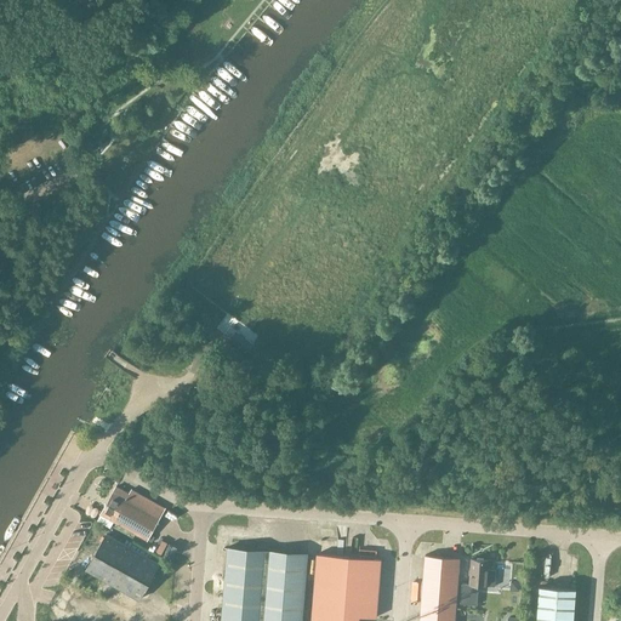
[(96,142),(84,155),(90,160),(102,147),(96,142)]
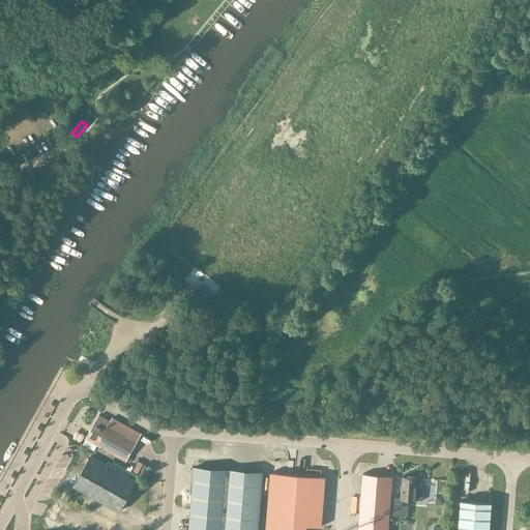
[(211,302),(216,295),(196,280),(190,287),(211,302)]
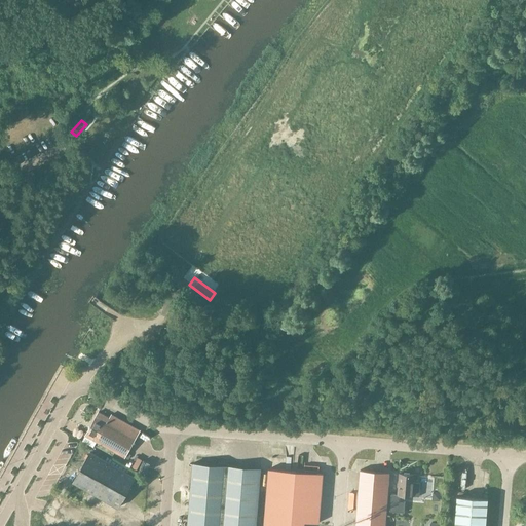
[(138,435),(109,418),(99,412),(82,441),(94,447),(97,442),(99,443),(96,447),(112,456),(114,452),(125,457),(138,435)]
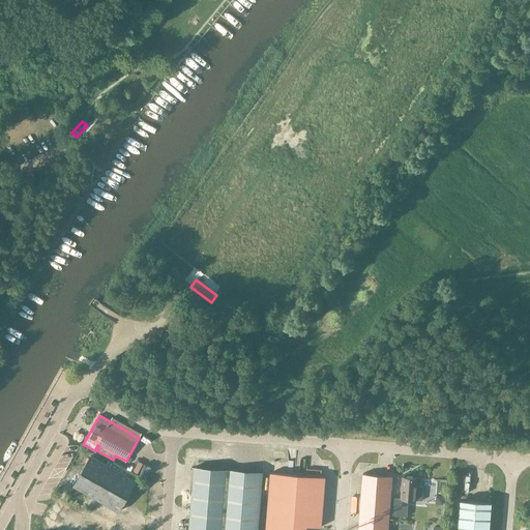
[(91,455),(75,486),(74,487),(119,511),(136,481),(91,455)]
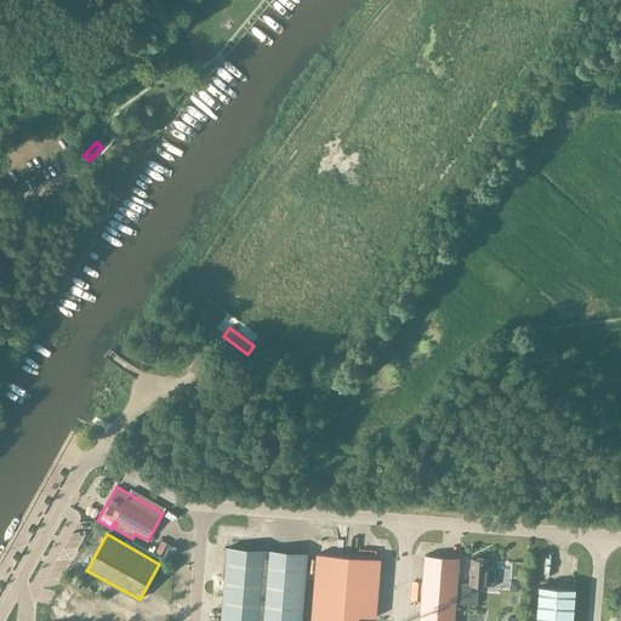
[(302,620),(308,553),(227,547),(221,620),(302,620)]
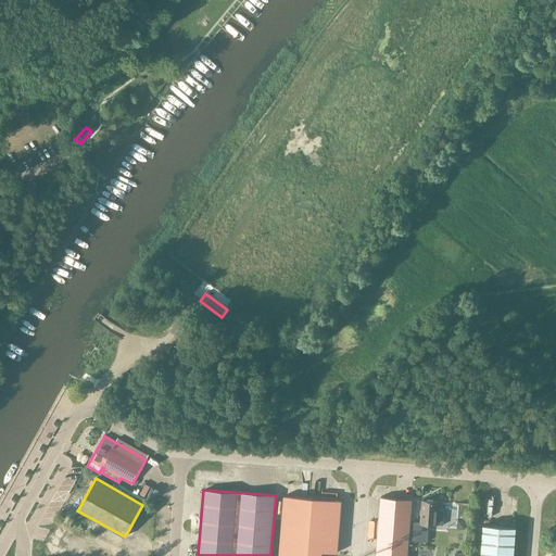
[(341,501),(283,496),(278,555),(320,555),(321,552),(337,554),(341,501)]
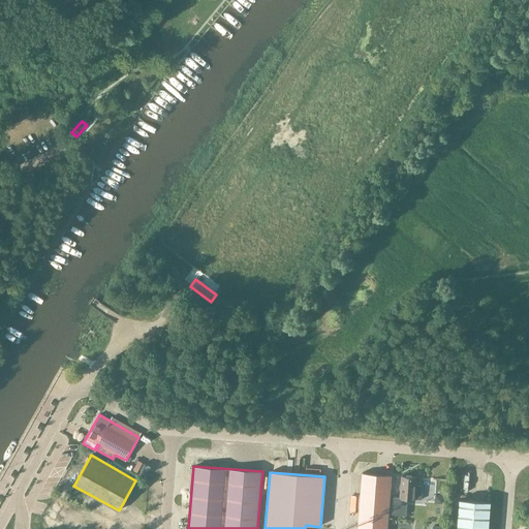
[(386,528),(391,475),(362,473),(358,528),(386,528)]
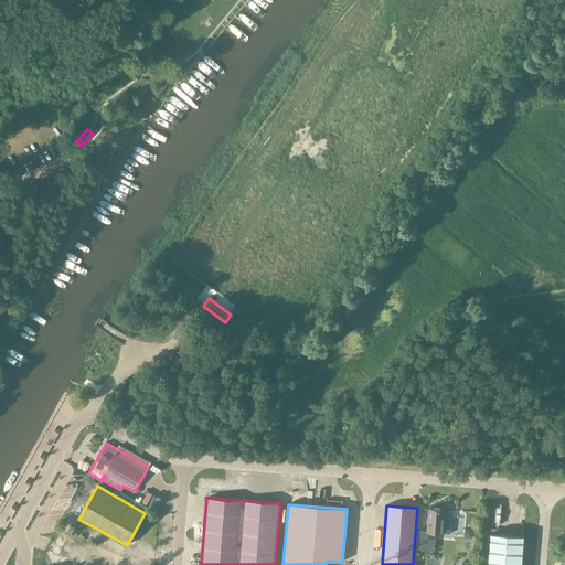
[(451,519),(444,519),(445,510),(428,509),(426,532),(419,531),(418,550),(434,551),(435,533),(450,534),(451,519)]
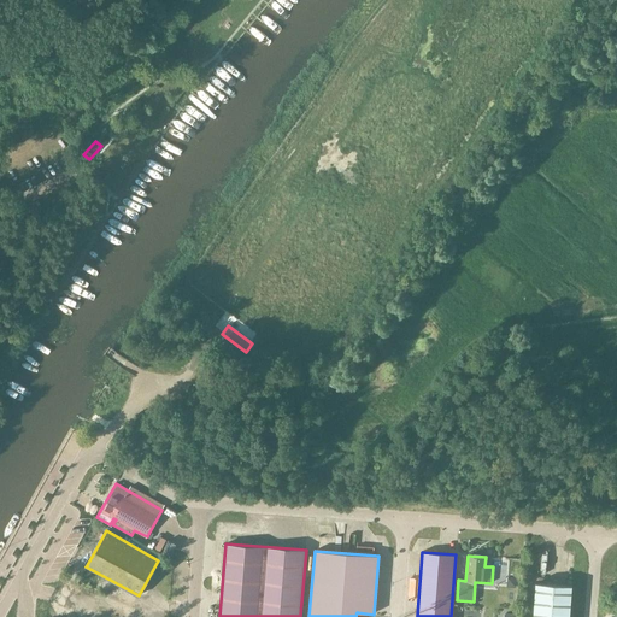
[(535,583),(532,616),(568,616),(571,586),(535,583)]
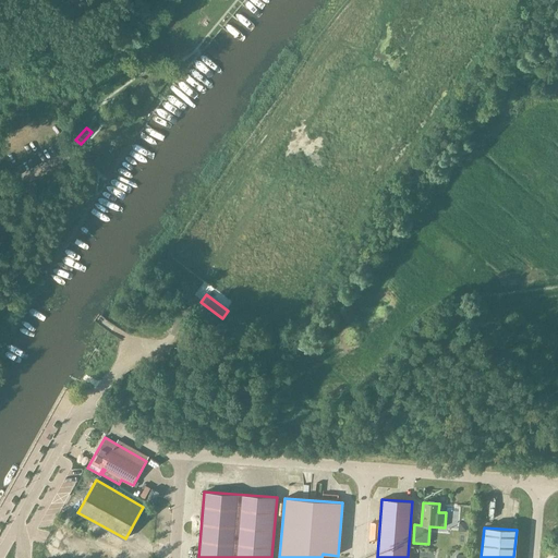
[(134,557),(141,556),(138,540),(131,541),(134,557)]
